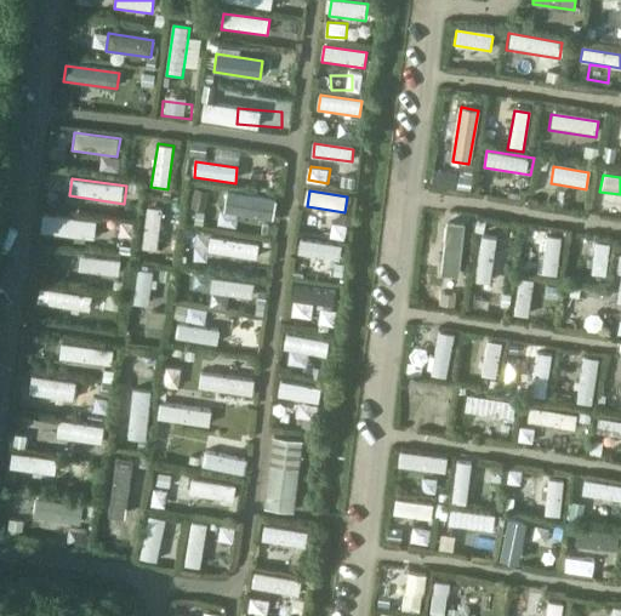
[(226,195),(223,210),(272,217),(274,203),(226,195)]
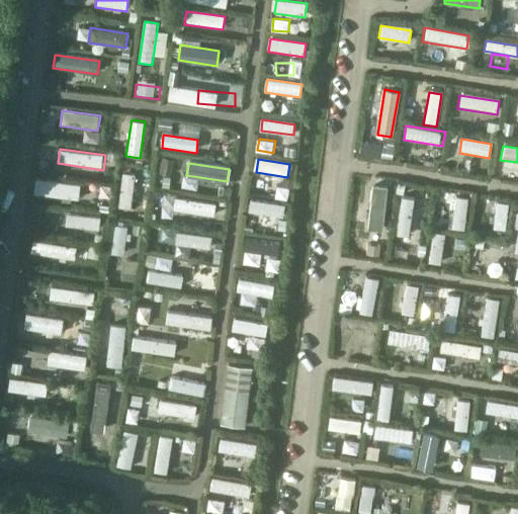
[(131,210),(136,175),(123,173),(118,209),(131,210)]
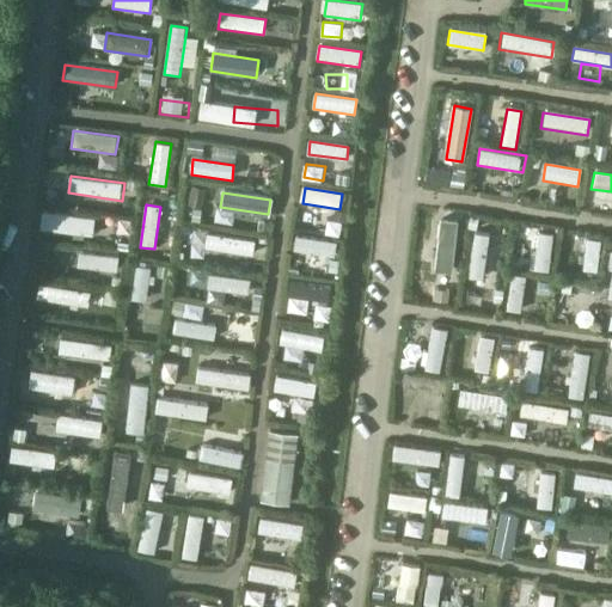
[(41,231),(93,238),(96,220),(43,213),(41,231)]
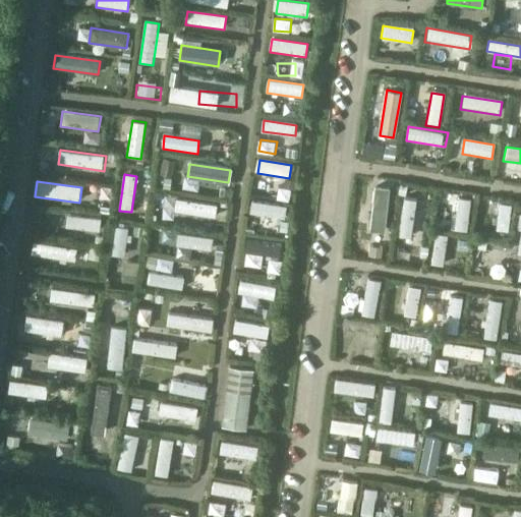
[(384,230),(390,191),(375,189),(370,228),(384,230)]
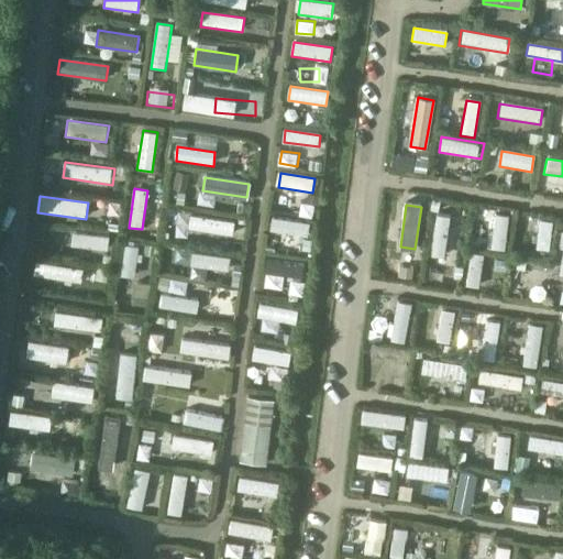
[(430,255),(443,258),(450,217),(437,215),(430,255)]
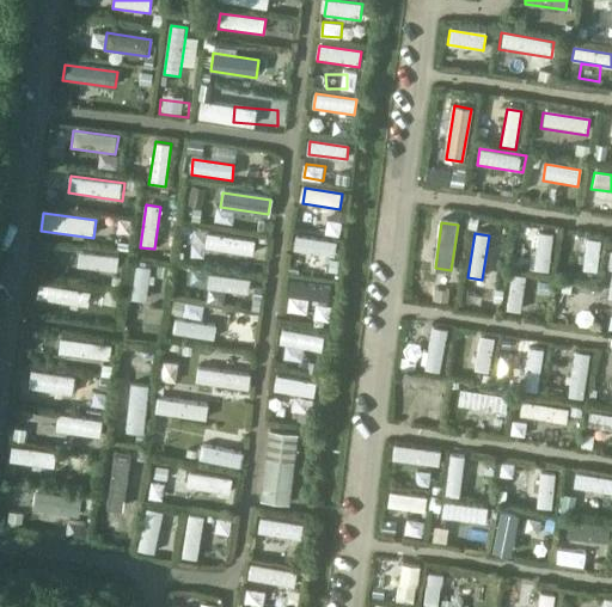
[(546,274),(552,235),(536,233),(531,271),(546,274)]
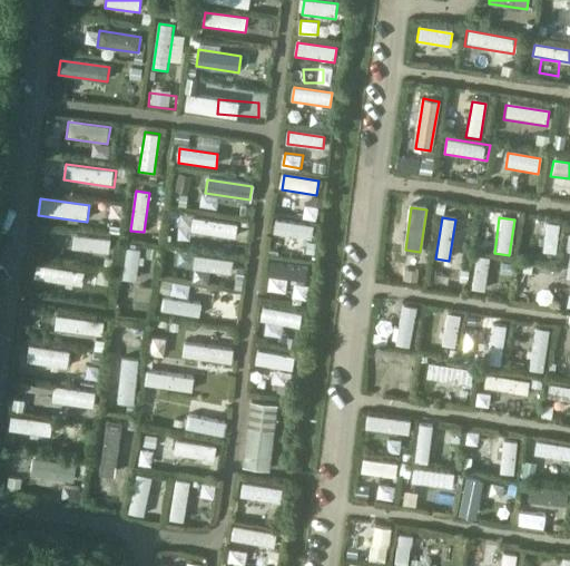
[(238,226),(193,220),(190,232),(236,238),(238,226)]
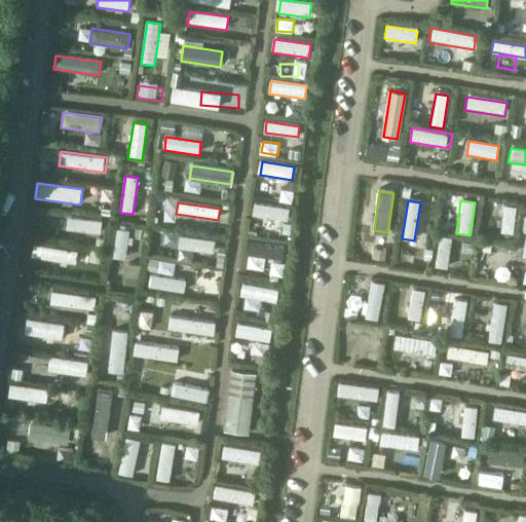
[(253,217),(289,222),(290,211),(255,206),(253,217)]
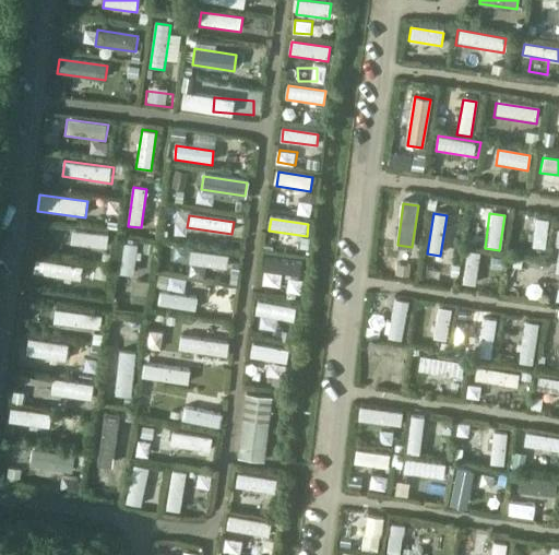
[(535,220),(531,248),(544,250),(548,221),(535,220)]
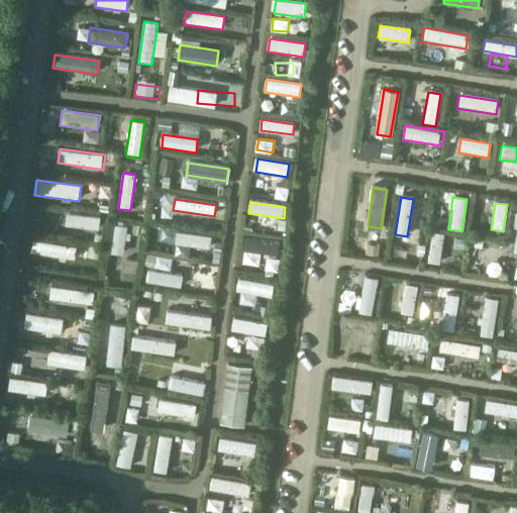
[(68,214),(66,227),(97,232),(99,218),(68,214)]
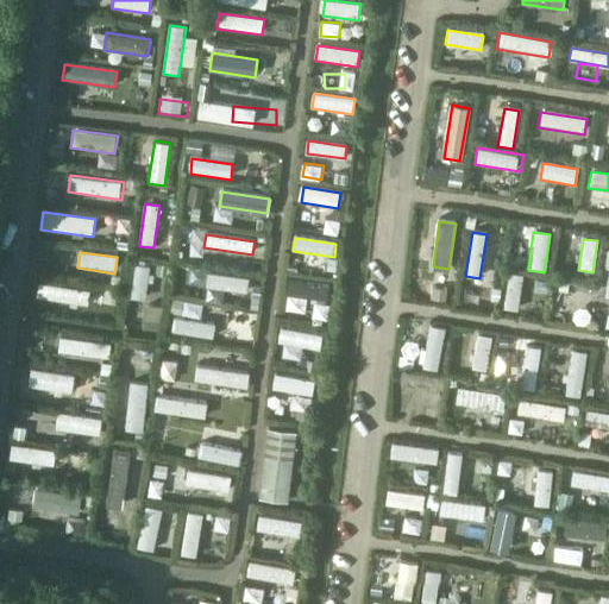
[(144,303),(150,268),(135,266),(130,301),(144,303)]
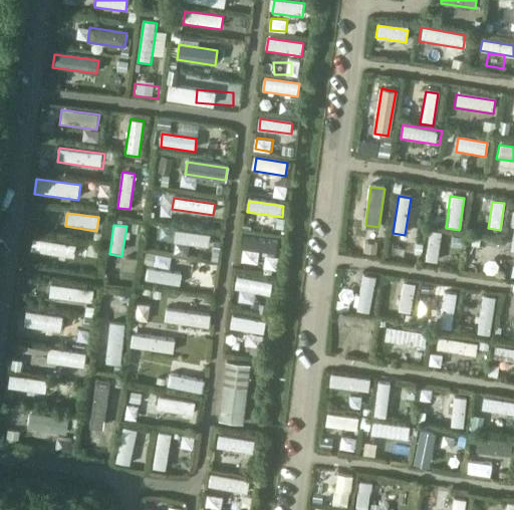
[(212,236),(175,230),(173,243),(210,248),(212,236)]
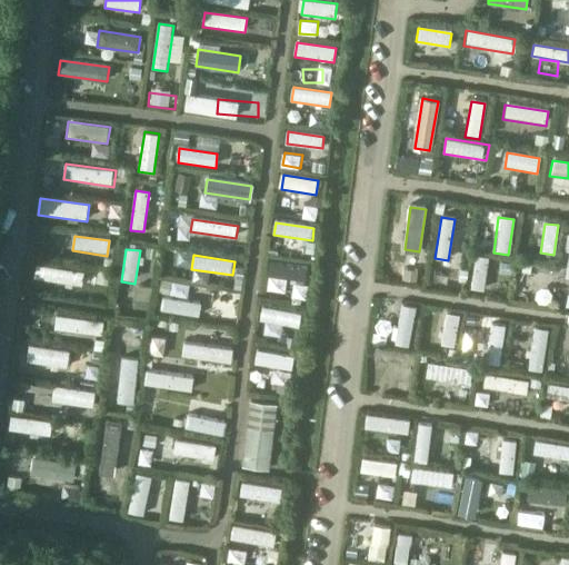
[(470,289),(486,291),(490,259),(475,257),(470,289)]
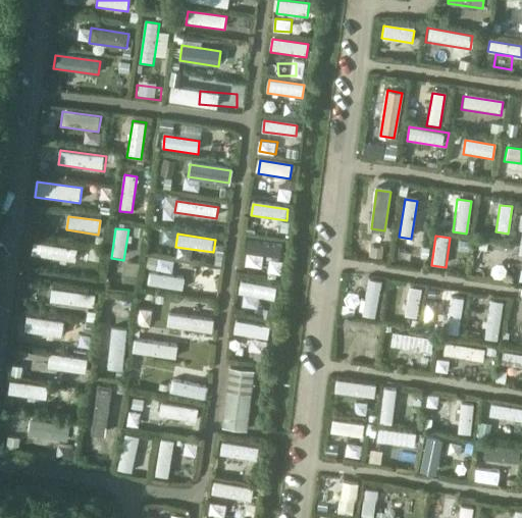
[(250,240),(248,253),(281,258),(283,245),(250,240)]
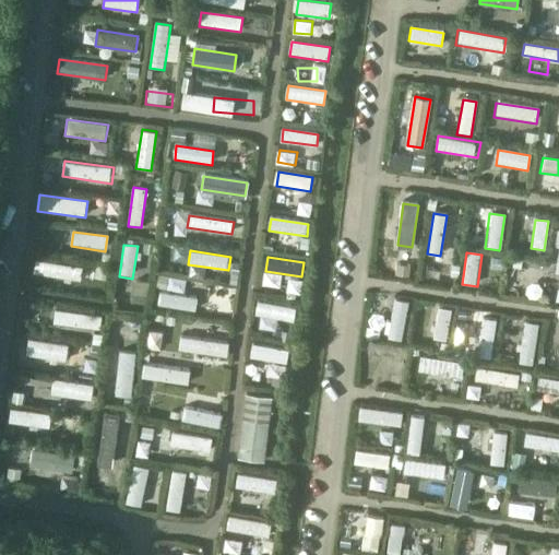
[(33,275),(81,283),(83,268),(35,261),(33,275)]
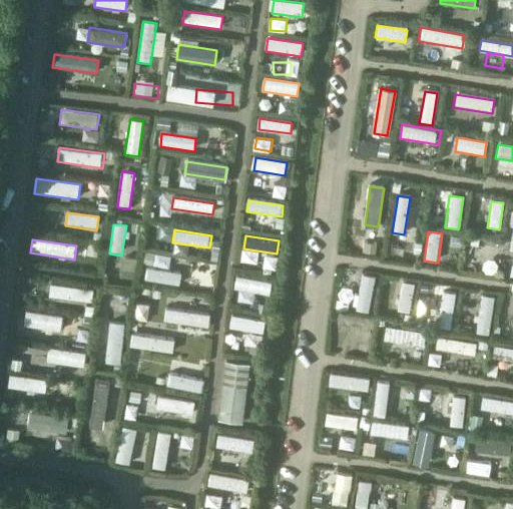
[(465,269),(475,270),(479,242),(469,240),(465,269)]
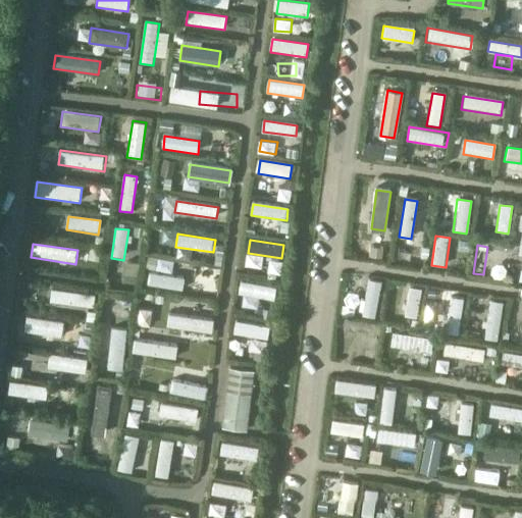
[(137,282),(141,263),(128,261),(125,280),(137,282)]
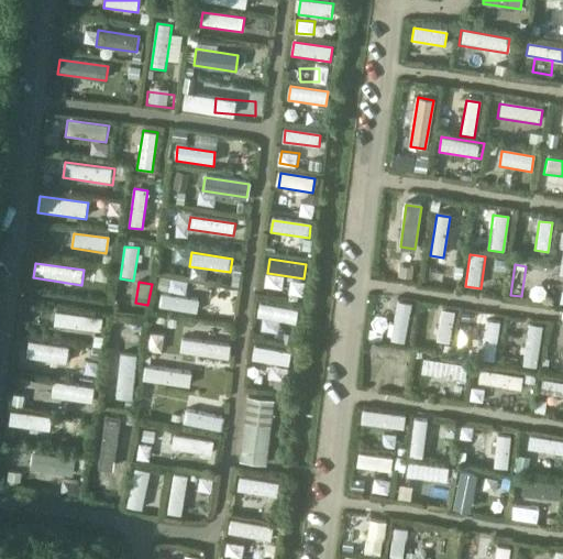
[(197,314),(199,299),(161,294),(158,308),(197,314)]
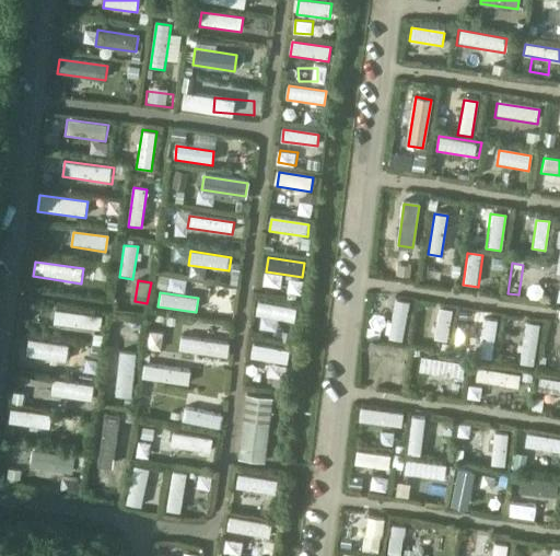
[(256,319),(295,324),(298,308),(258,302),(256,319)]
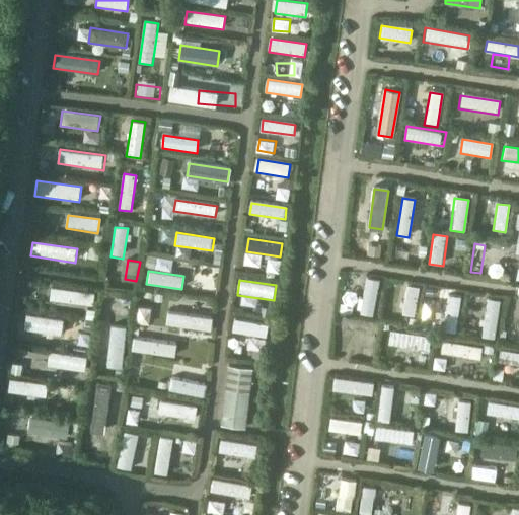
[(364,280),(359,314),(371,316),(376,282),(364,280)]
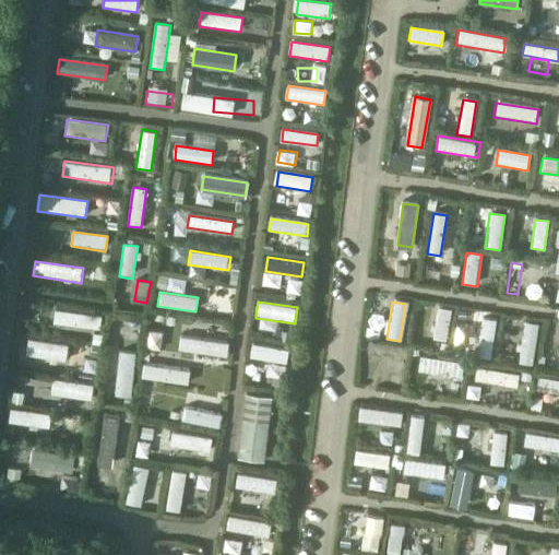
[(56,309),(54,326),(99,332),(102,317),(56,309)]
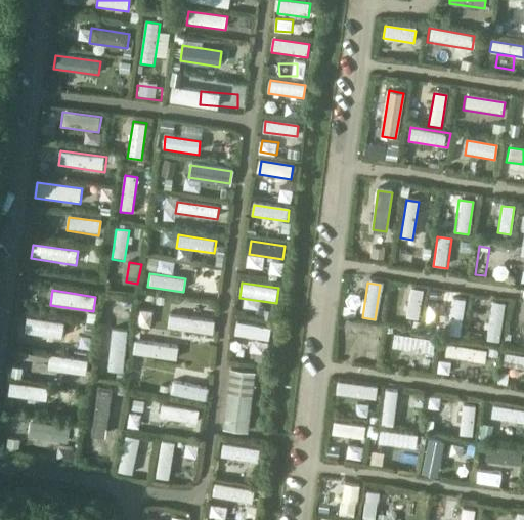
[(423,293),(410,291),(406,321),(419,322),(423,293)]
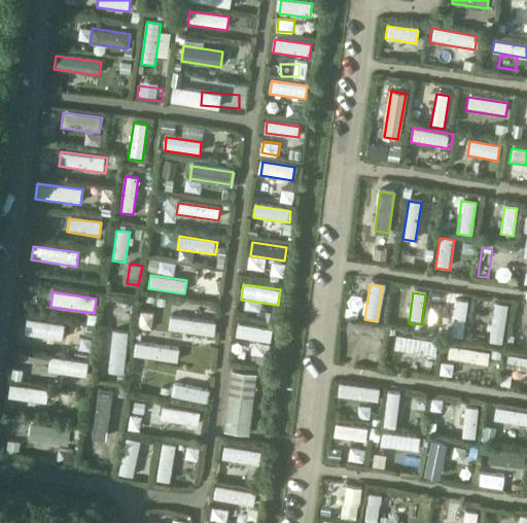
[(454,293),(452,334),(465,335),(466,294),(454,293)]
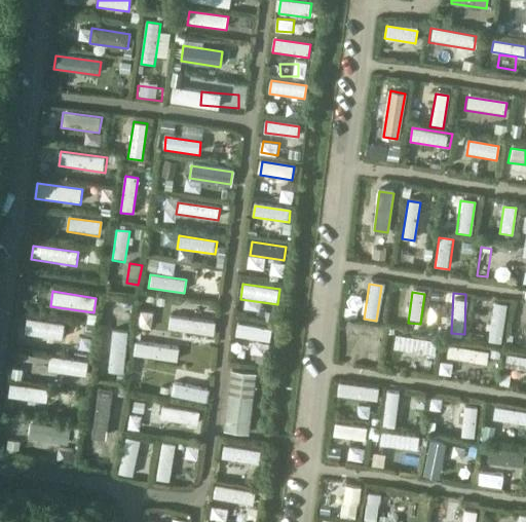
[(109,310),(134,312),(135,299),(111,297),(109,310)]
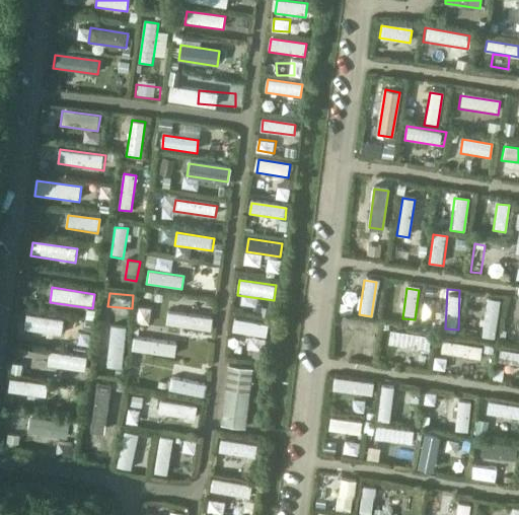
[(500,301),(488,300),(483,335),(495,336),(500,301)]
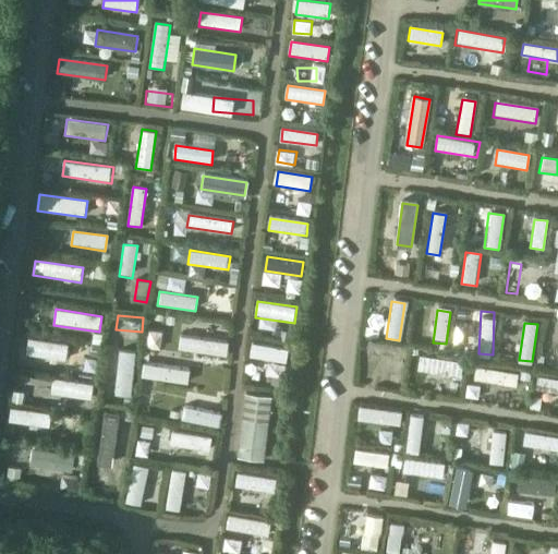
[(162,349),(165,332),(152,329),(149,347),(162,349)]
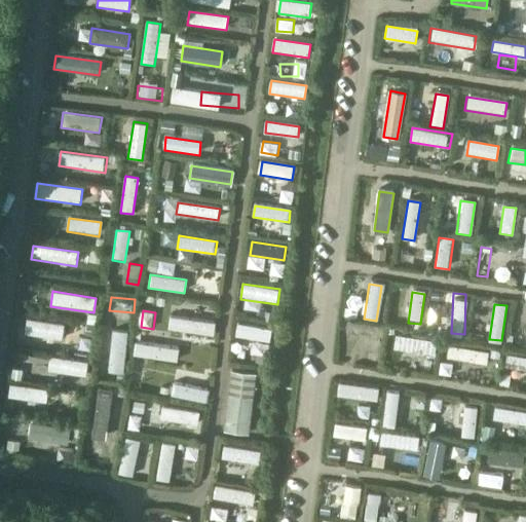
[(214,323),(168,317),(166,329),(212,336),(214,323)]
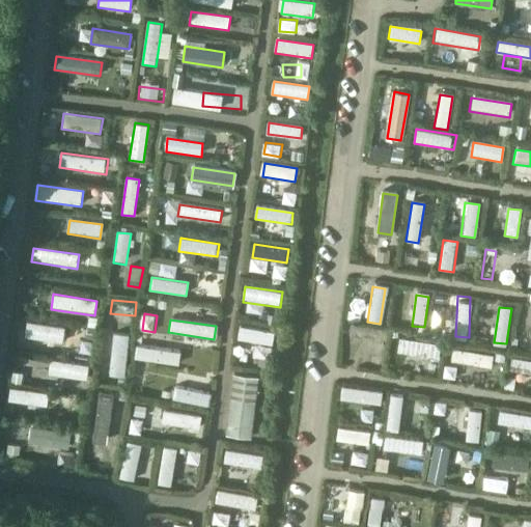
[(25,339),(62,344),(65,329),(27,324),(25,339)]
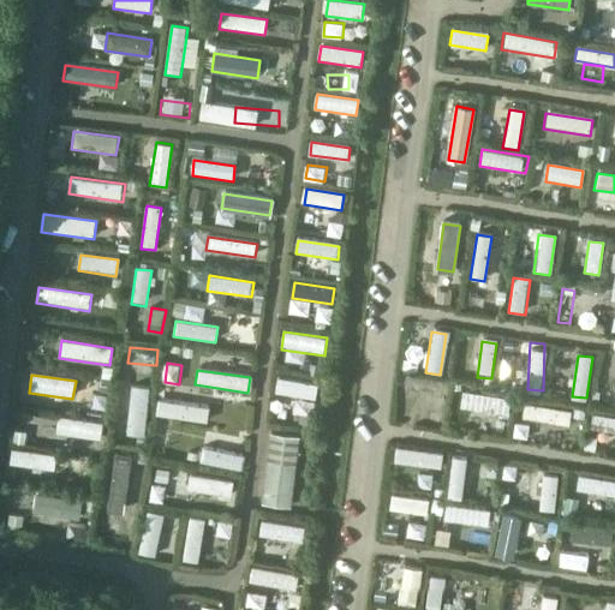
[(280,381),(278,396),(316,401),(318,387),(280,381)]
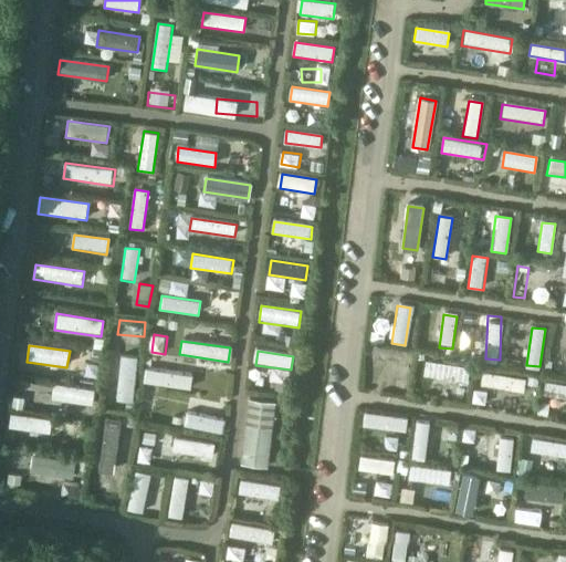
[(366,366),(404,372),(406,357),(368,352),(366,366)]
